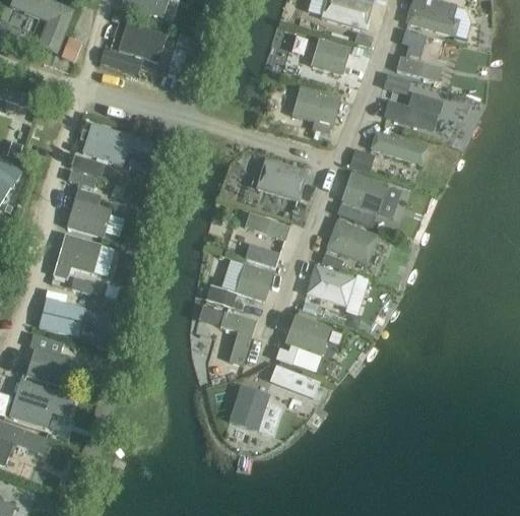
[(12,0),(10,5),(48,20),(38,44),(58,53),(69,23),(76,8),(71,7),(54,0),(12,0)]
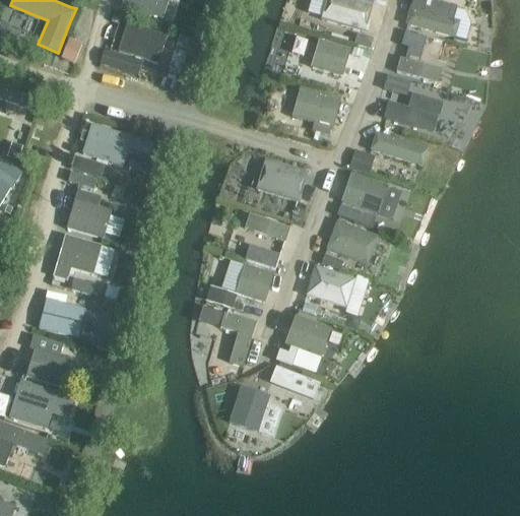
[(122,0),(121,5),(164,16),(168,0),(122,0)]
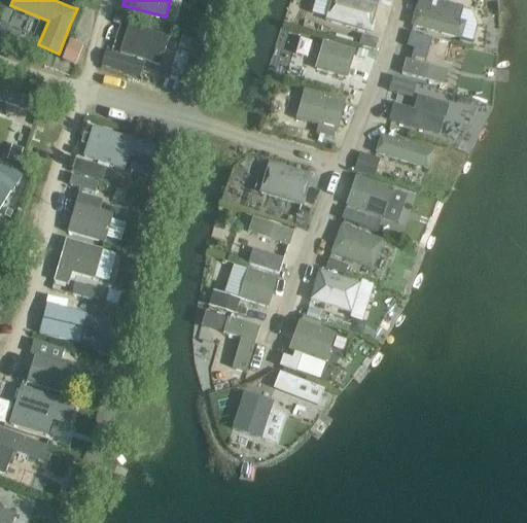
[(330,0),(325,18),(371,31),(379,1),(375,0),(330,0)]
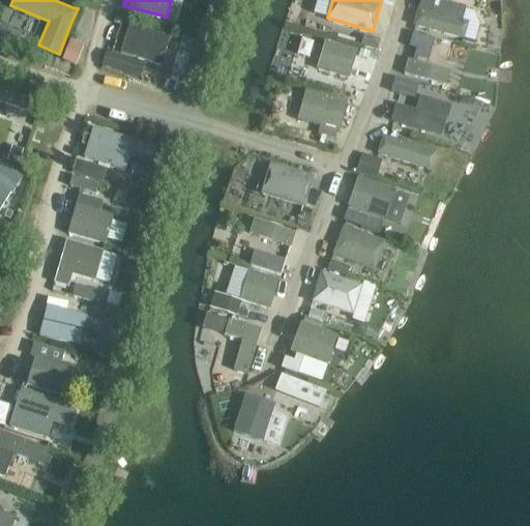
[(469,20),(418,5),(414,23),(465,37),(469,20)]
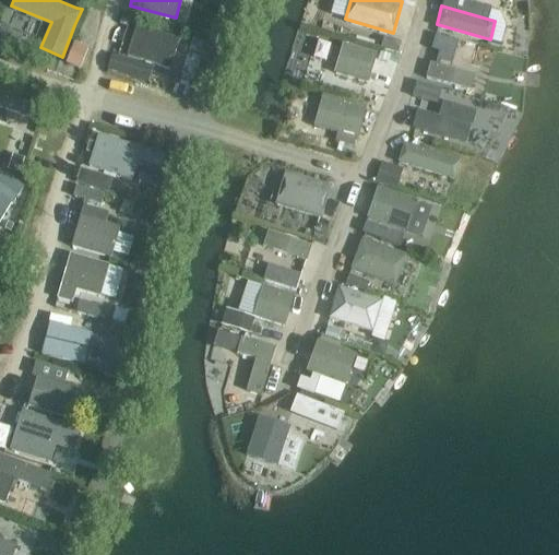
[(137,21),(127,51),(158,62),(170,66),(180,35),(168,31),(137,21)]
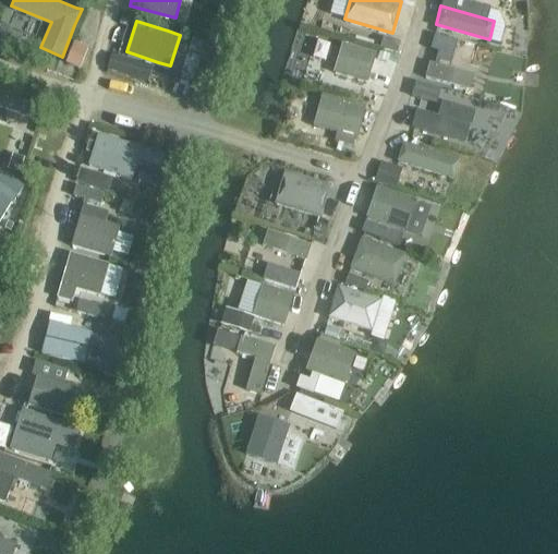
[(436,32),(431,49),(450,55),(455,37),(436,32)]
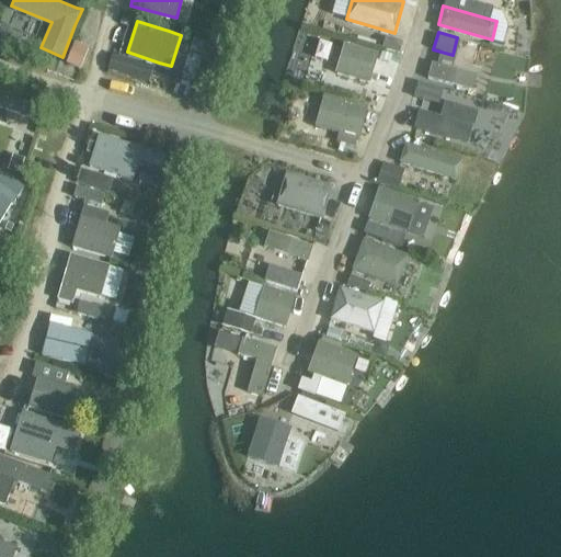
[(386,34),(382,45),(399,50),(402,38),(386,34)]
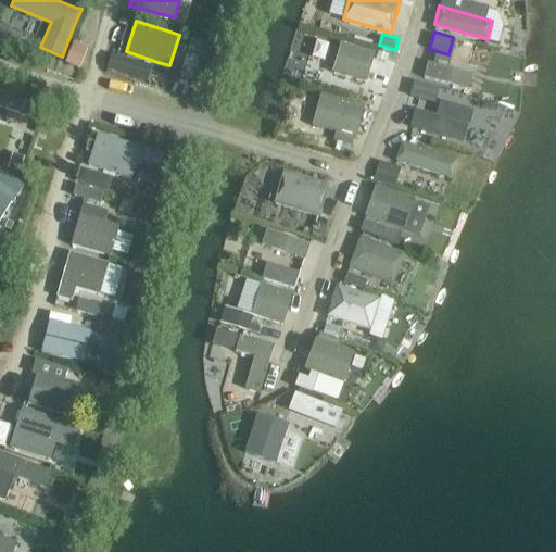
[(74,38),(65,60),(79,65),(88,44),(74,38)]
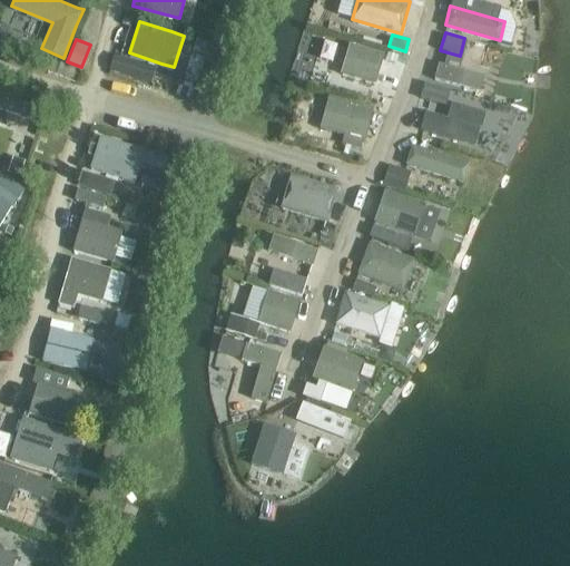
[(342,72),(376,81),(384,51),(350,42),(342,72)]
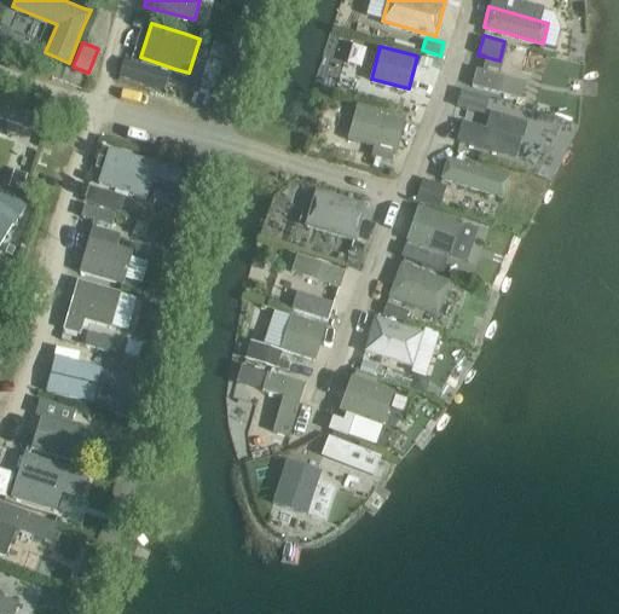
[(125,57),(120,74),(165,86),(169,69),(125,57)]
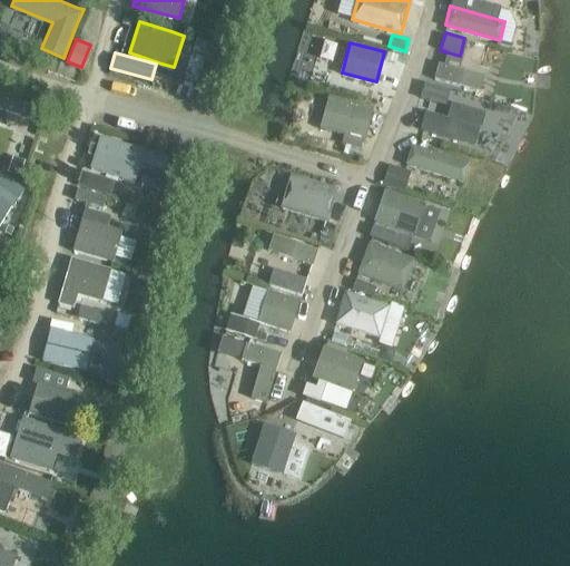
[(481,90),(485,75),(439,62),(435,78),(481,90)]
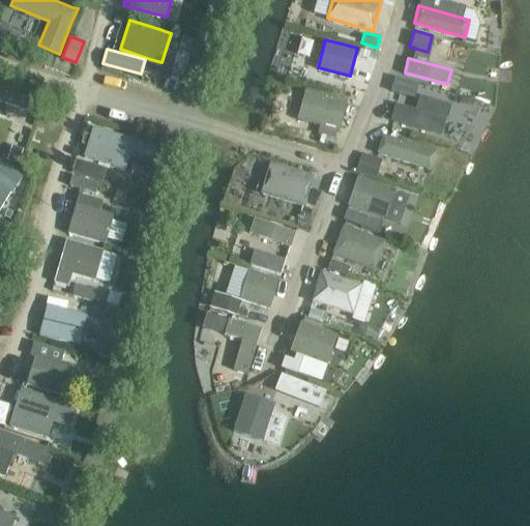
[(394,75),(390,88),(414,95),(418,81),(394,75)]
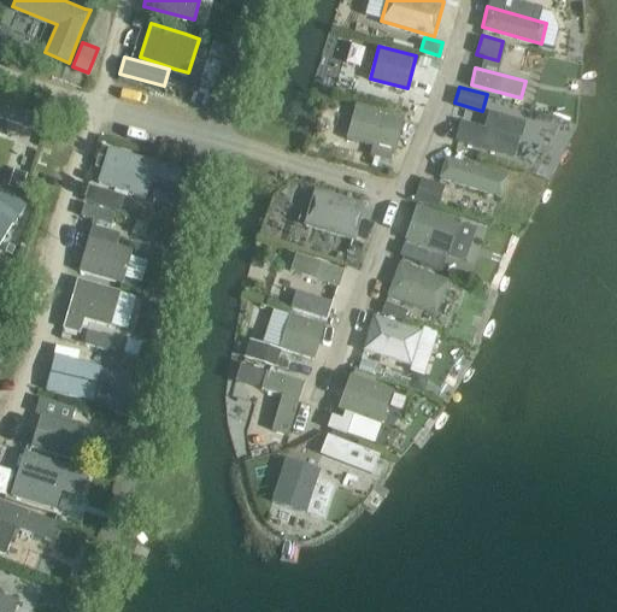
[(0,98),(0,115),(22,122),(29,124),(35,125),(40,128),(45,112),(0,98)]
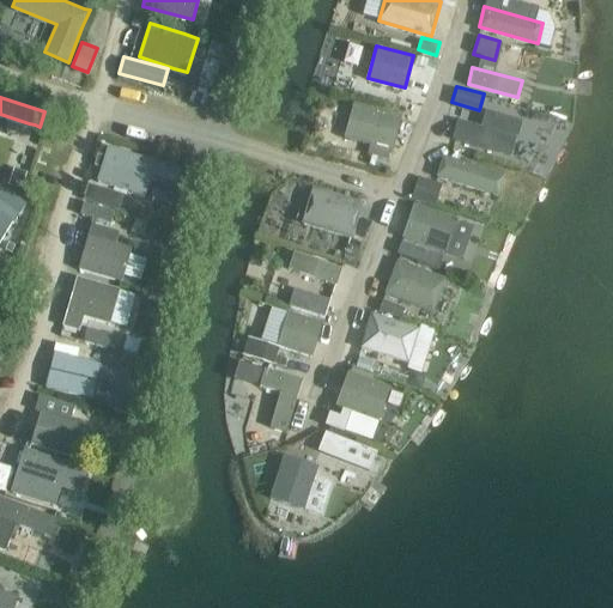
[(353,103),(345,137),(393,150),(402,115),(353,103)]
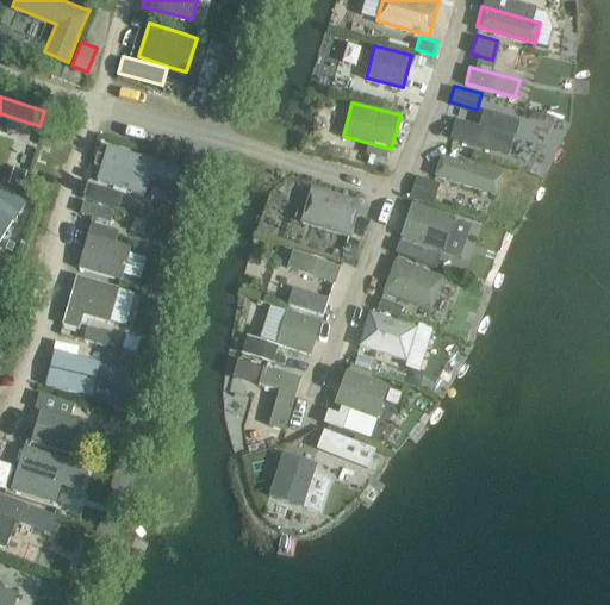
[(514,135),(455,118),(450,135),(509,153),(514,135)]
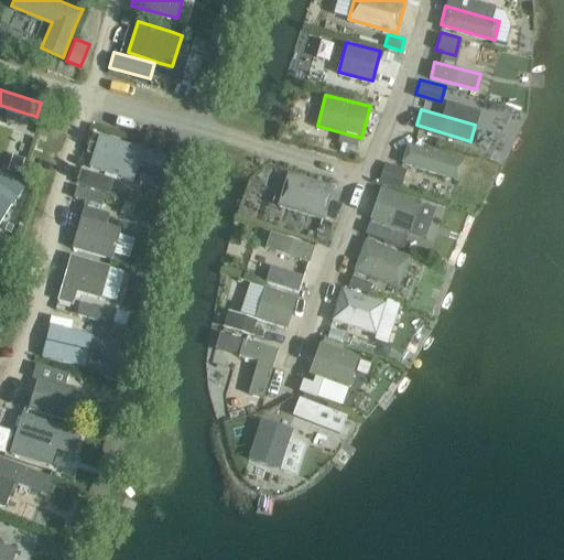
[(144,148),(99,133),(89,164),(134,179),(144,148)]
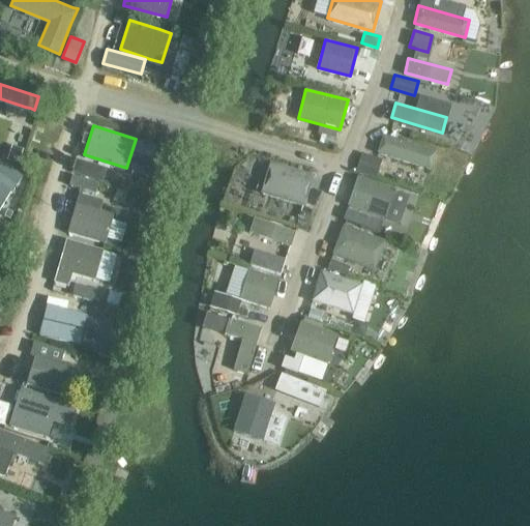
[(325,132),(322,143),(334,146),(337,135),(325,132)]
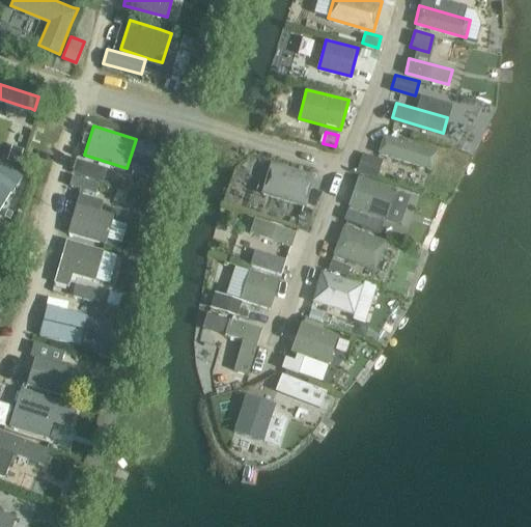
[(431,168),(438,149),(384,133),(379,151),(431,168)]
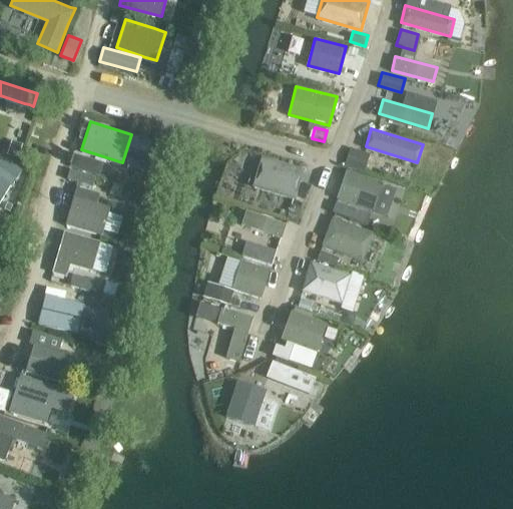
[(11,137),(7,151),(18,155),(23,141),(11,137)]
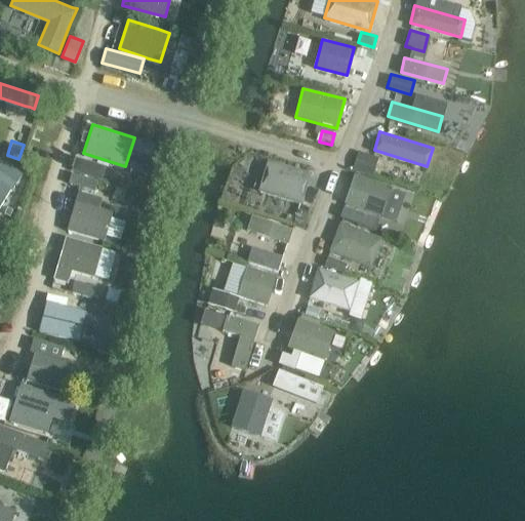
[(359,149),(353,167),(373,173),(379,155),(359,149)]
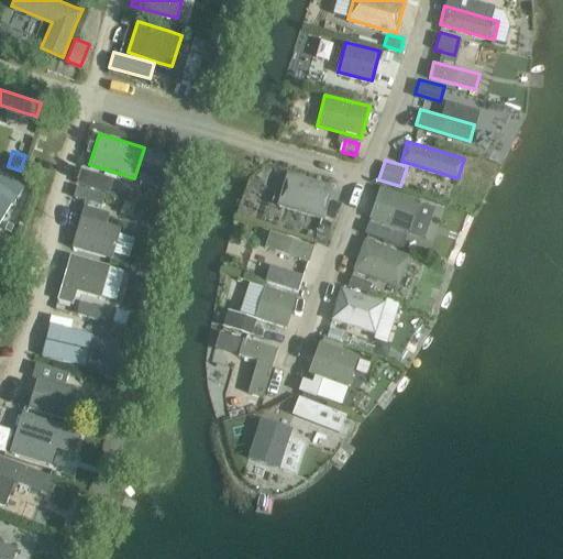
[(81,165),(76,181),(92,186),(97,171),(81,165)]
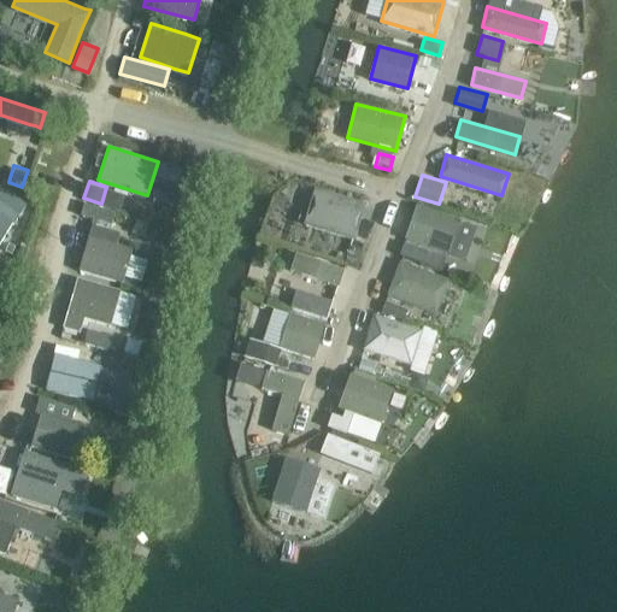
[(0,207),(6,212),(16,198),(0,186),(0,207)]
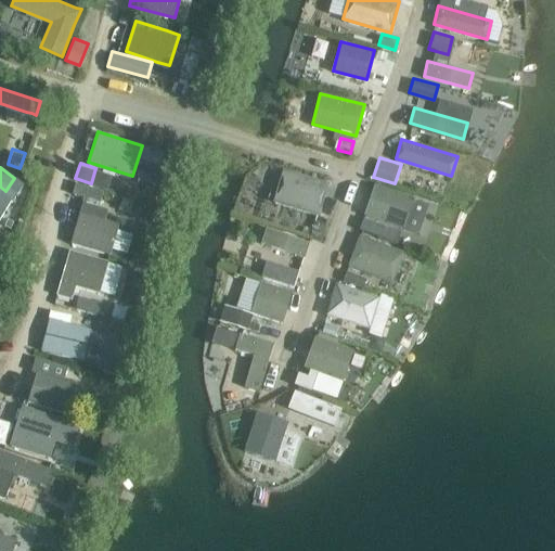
[(273,201),(319,215),(328,182),(283,168),(273,201)]
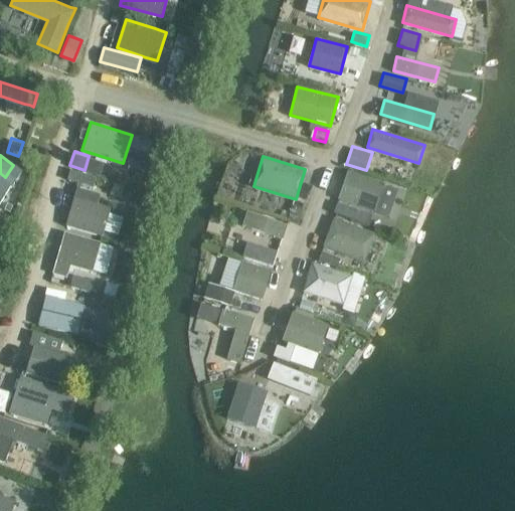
[(384,182),(348,169),(338,197),(374,210),(384,182)]
